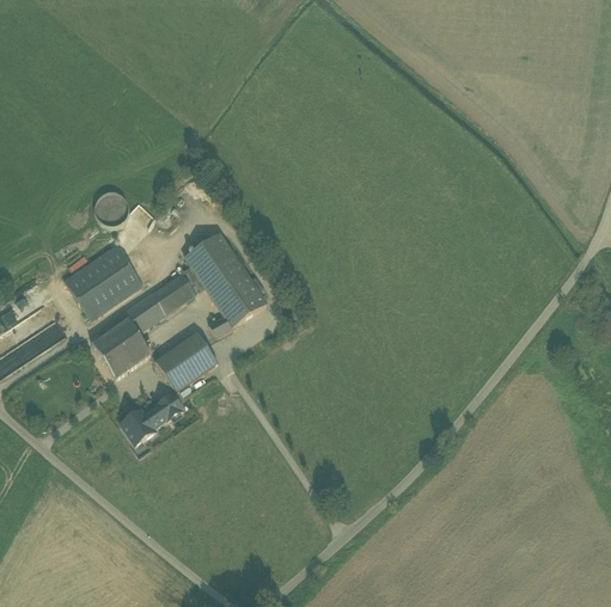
[(93,212),(96,219),(101,224),(107,226),(114,227),(120,225),(124,220),(127,214),(128,207),(126,201),(121,196),(115,194),(109,192),(102,195),(97,200),(95,206),(93,212)]
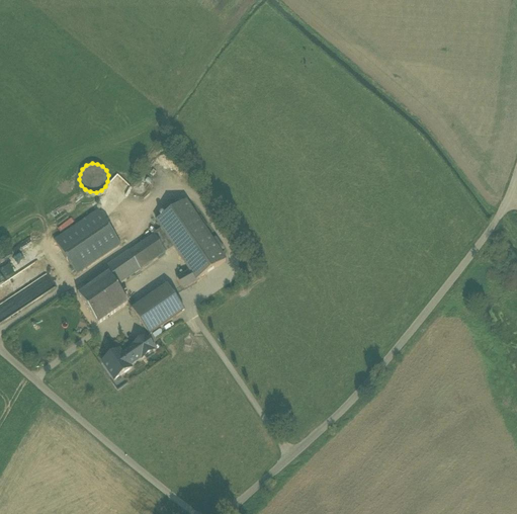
[(115,171),(110,177),(118,184),(123,178),(115,171)]
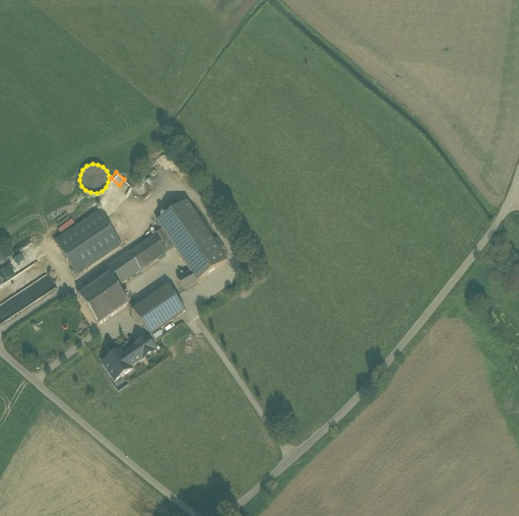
[(156,189),(141,195),(143,199),(158,194),(156,189)]
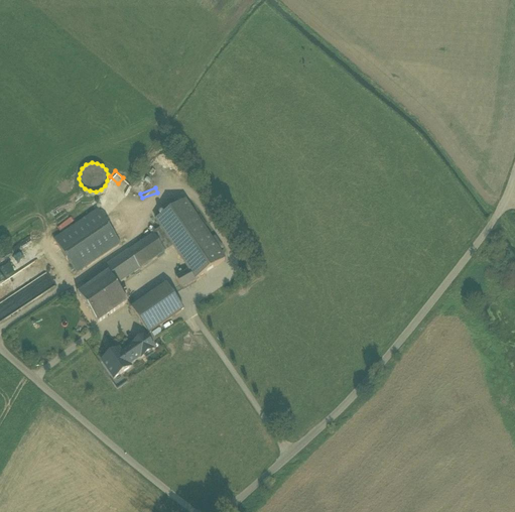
[(188,267),(195,277),(224,257),(183,198),(154,218),(160,226),(172,244),(188,267)]
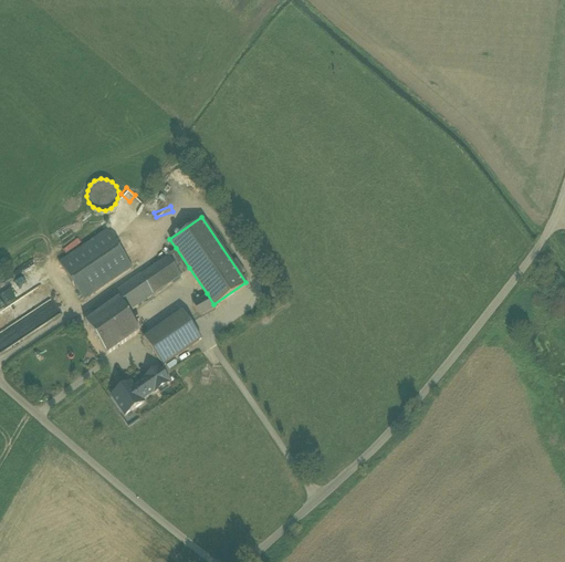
[(127,231),(115,240),(106,227),(58,259),(83,298),(132,264),(121,250),(134,241),(127,231)]
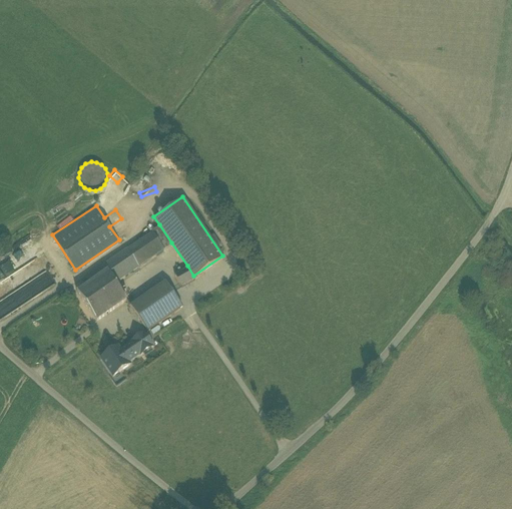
[(162,247),(171,242),(159,224),(151,229),(162,247)]
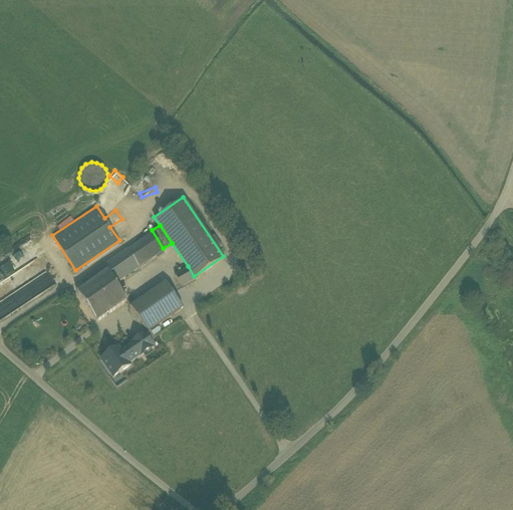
[(103,263),(115,281),(117,279),(163,248),(152,230),(105,261),(103,263)]
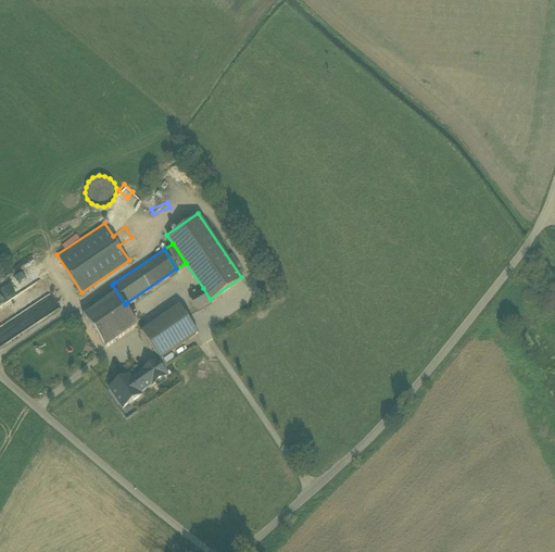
[(3,279),(0,280),(0,302),(17,292),(13,284),(8,287),(3,279)]
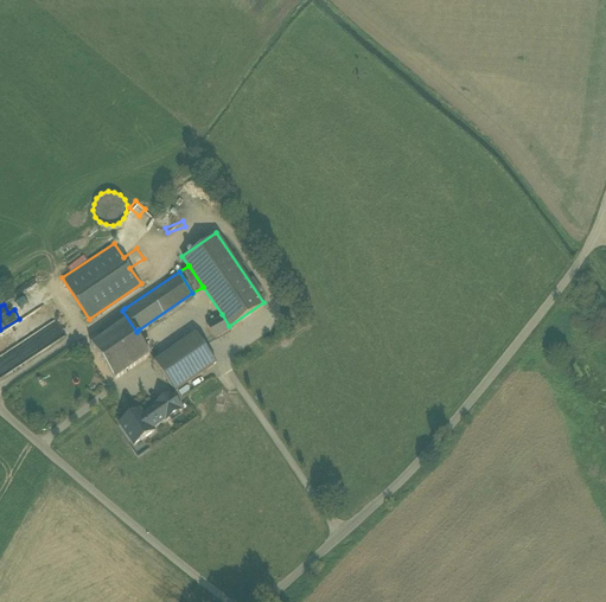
[(90,343),(113,377),(148,352),(136,332),(122,311),(96,328),(101,335),(90,343)]
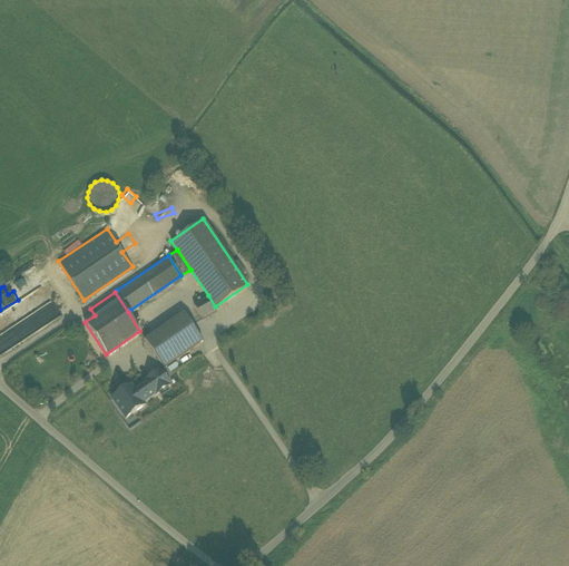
[(215,306),(208,295),(194,303),(200,315),(216,306),(215,306)]
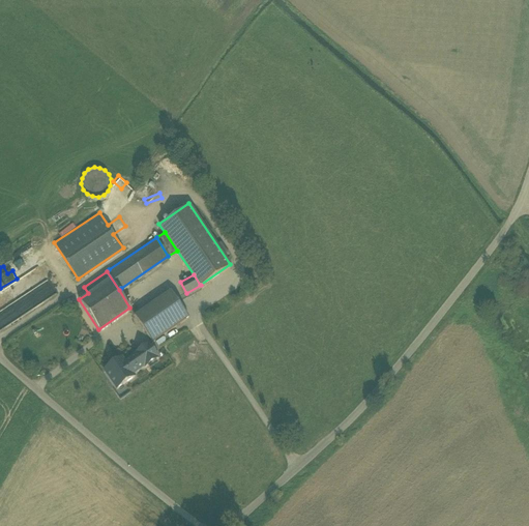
[(145,305),(163,331),(187,315),(170,289),(146,307),(145,305)]
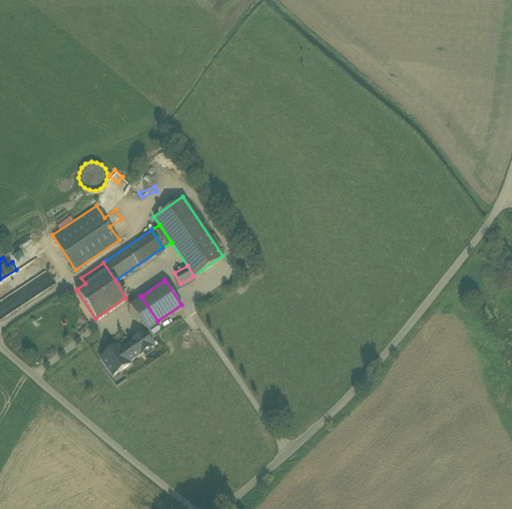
[(130,304),(146,329),(157,321),(140,296),(130,304)]
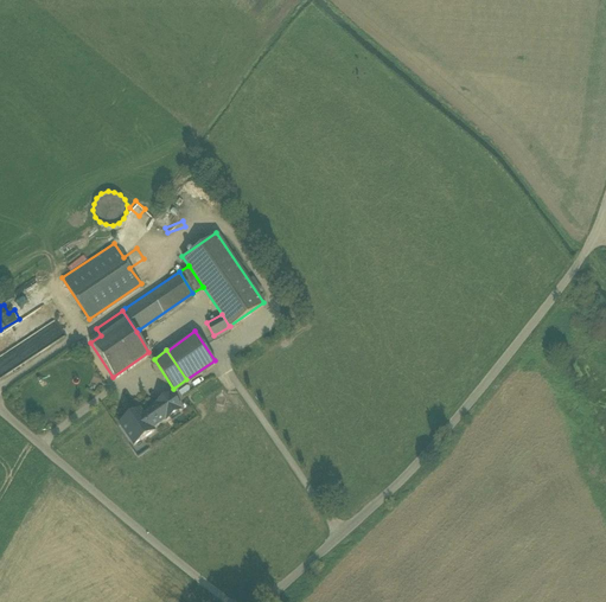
[(155,403),(142,412),(151,426),(164,416),(165,417),(180,407),(170,391),(154,402),(155,403)]
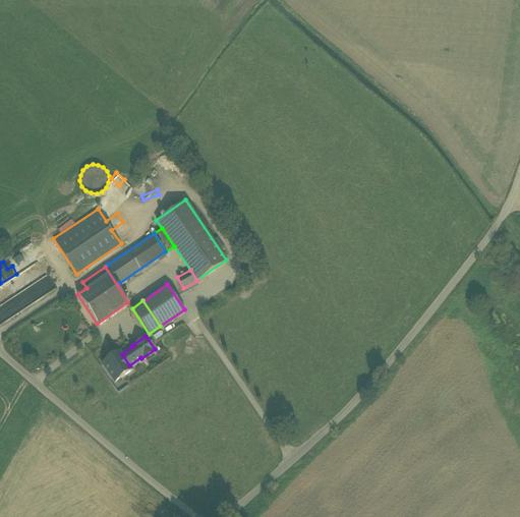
[(131,367),(129,365),(122,354),(119,349),(102,361),(114,379),(131,367)]
